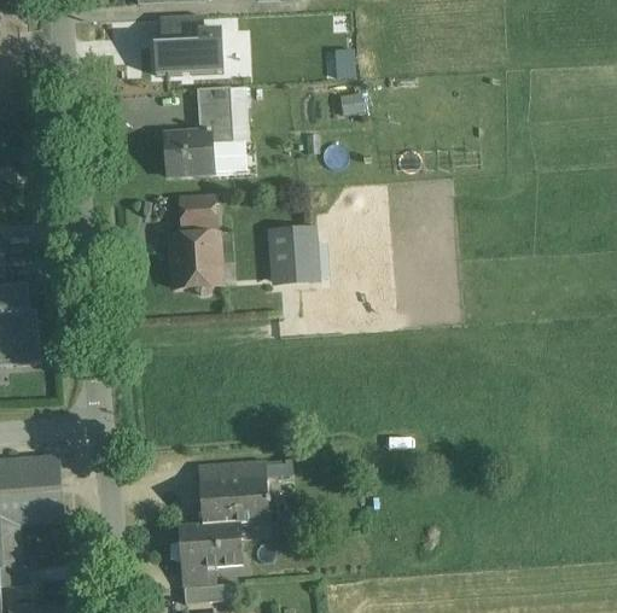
[(202,15),(159,17),(161,36),(145,38),(147,75),(220,70),(217,28),(203,29),(202,15)]
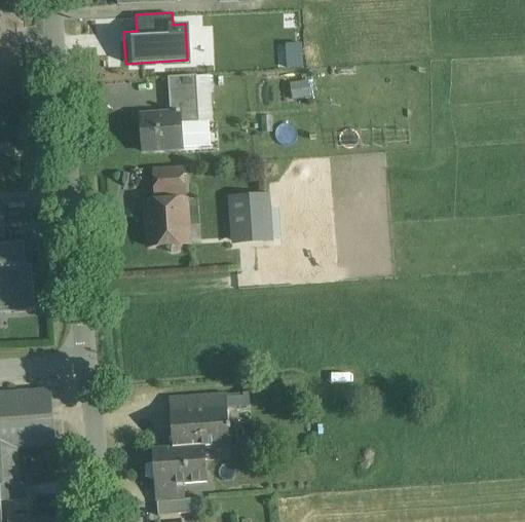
[(195,73),(166,75),(169,99),(196,97),(195,73)]
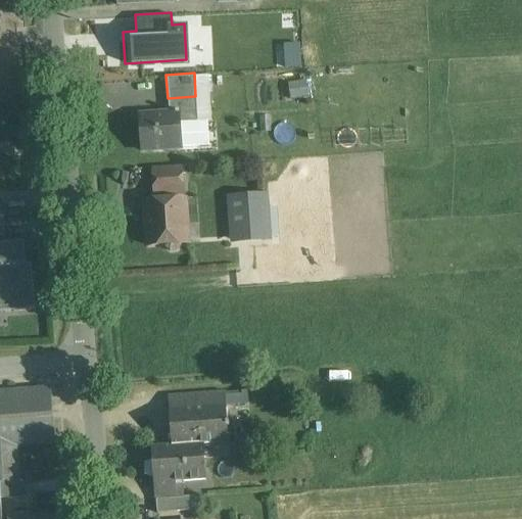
[(168,111),(139,113),(141,148),(198,144),(195,96),(168,98),(168,111)]
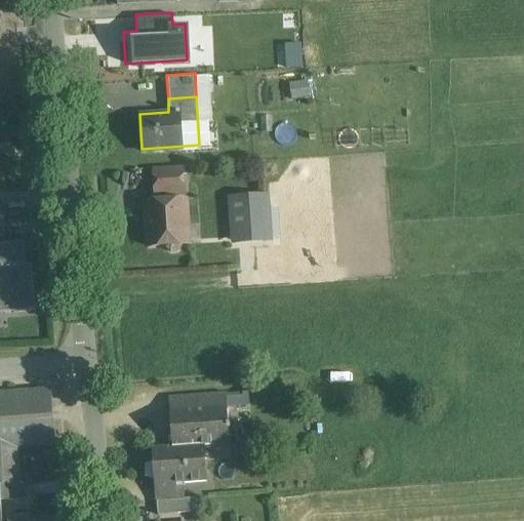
[(182,165),(153,167),(154,194),(183,192),(182,165)]
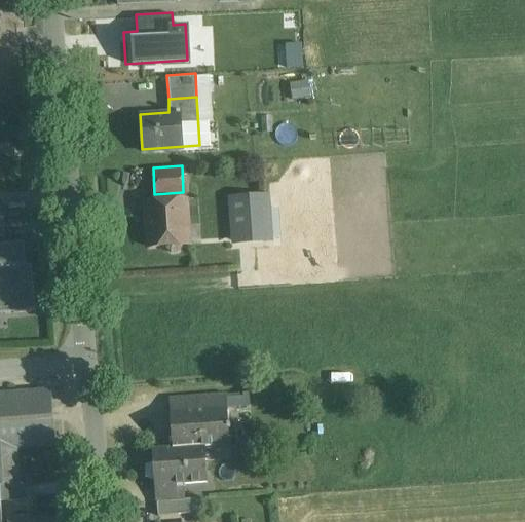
[(184,198),(146,201),(149,245),(165,244),(165,246),(171,250),(177,249),(180,245),(180,243),(187,241),(184,198)]
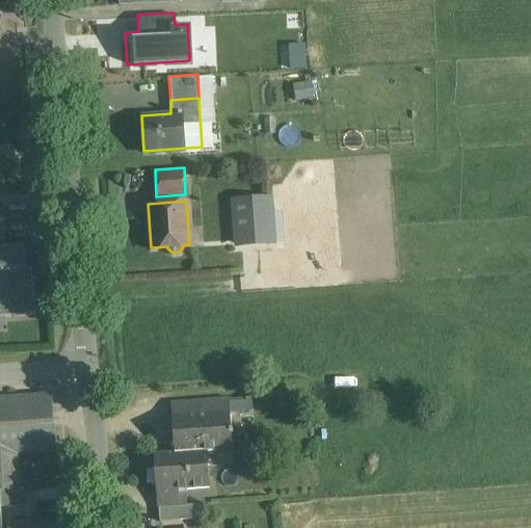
[(27,284),(23,242),(0,244),(0,315),(35,312),(32,283),(27,284)]
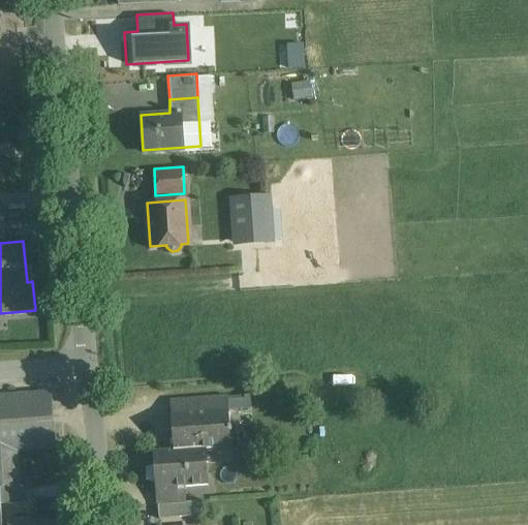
[(50,390),(0,393),(0,450),(17,450),(54,446),(50,390)]
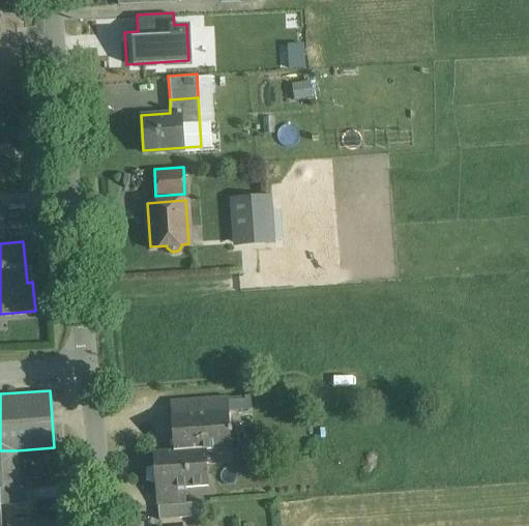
[(227,395),(198,397),(199,410),(228,408),(227,395)]
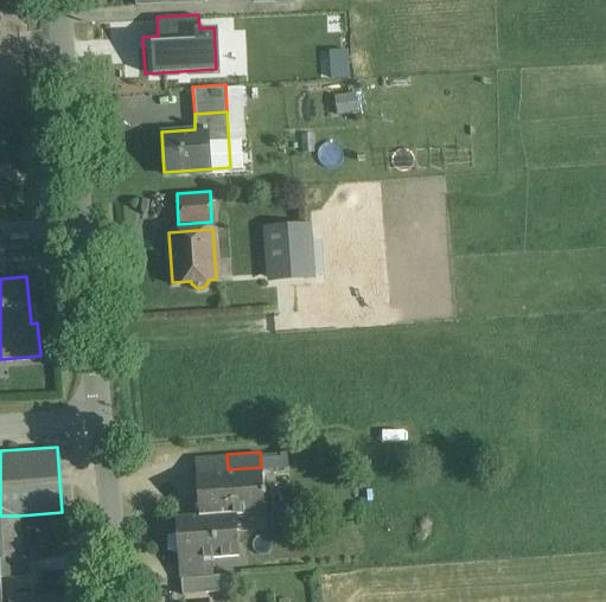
[(228,469),(196,472),(199,514),(235,512),(263,510),(261,467),(228,469)]
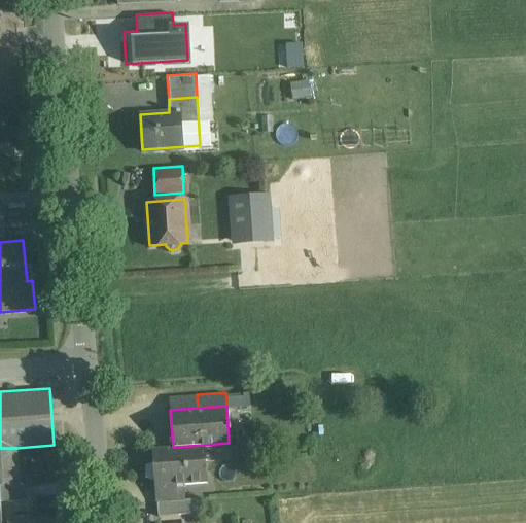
[(173,447),(148,449),(151,487),(181,485),(189,485),(188,473),(206,472),(204,445),(173,447)]
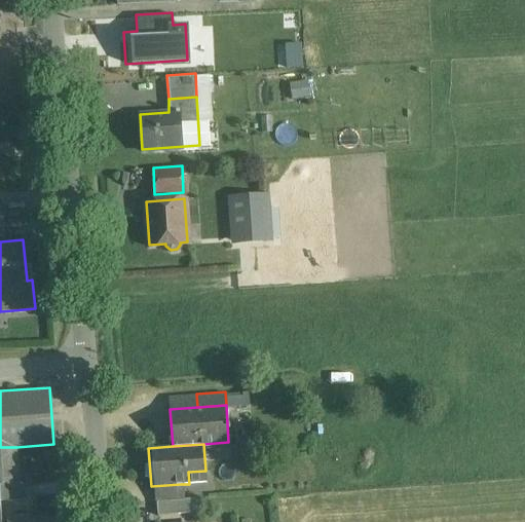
[(16,447),(0,447),(0,483),(19,482),(19,481),(16,447)]
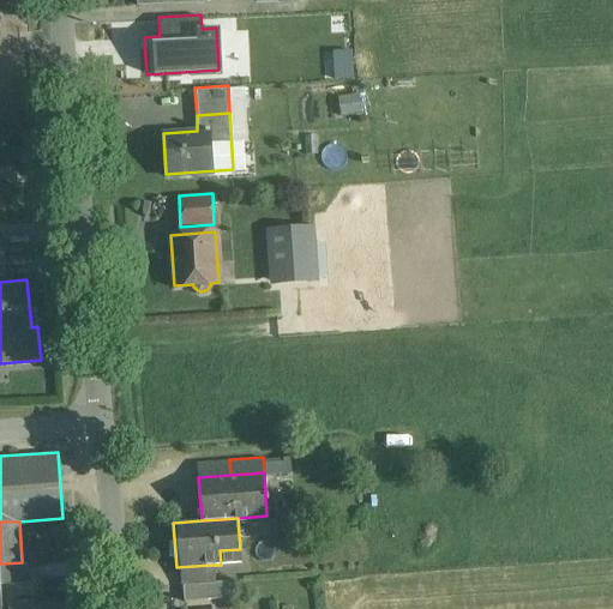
[(22,562),(0,564),(0,583),(26,580),(25,561),(22,561),(22,562)]
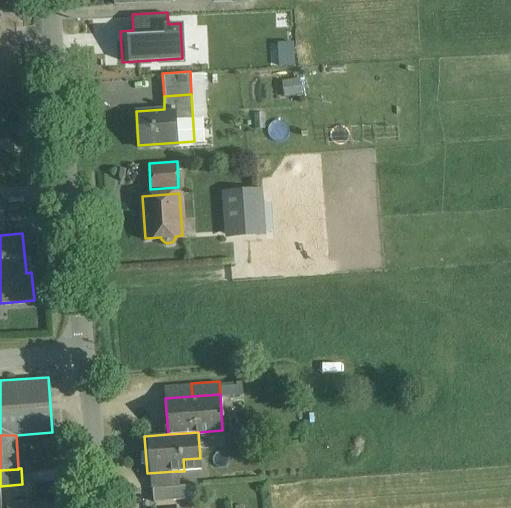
[(176,471),(147,473),(148,486),(177,484),(176,471)]
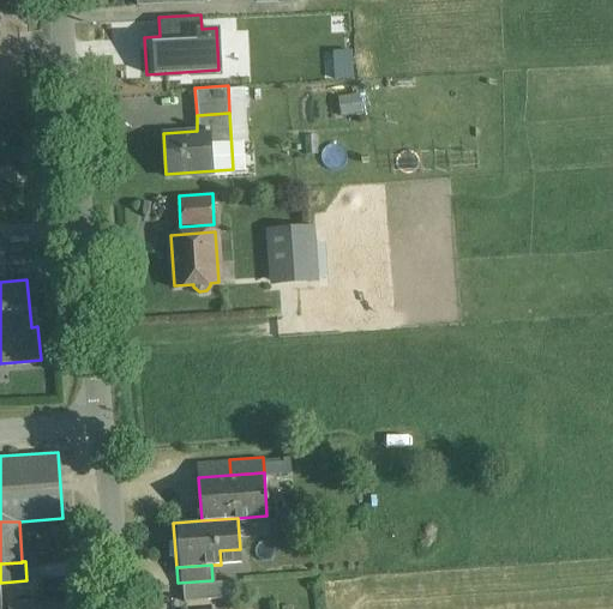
[(212,580),(178,583),(179,597),(226,594),(226,580),(212,580)]
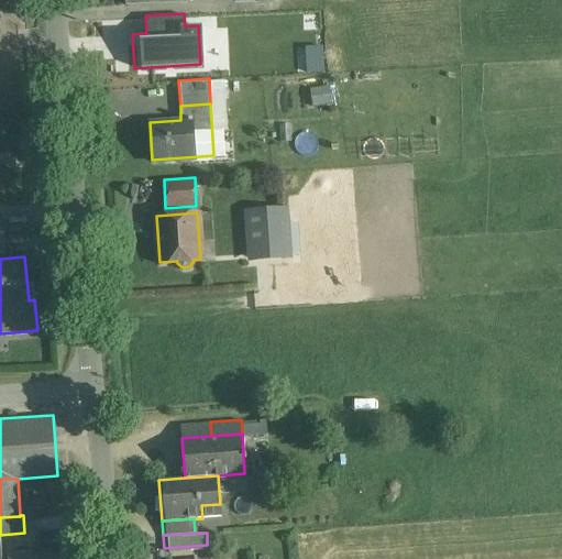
[(32,558),(31,549),(7,551),(7,558),(32,558)]
